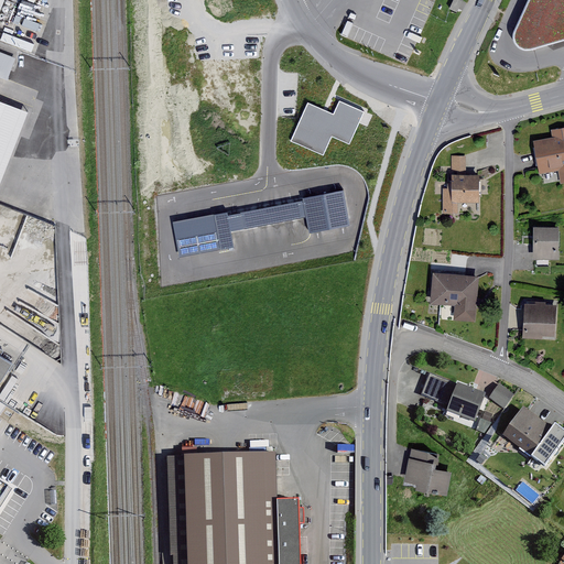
[(0,17),(6,0),(0,0),(0,194),(31,114),(0,101),(0,82),(2,76),(0,75),(0,17)]
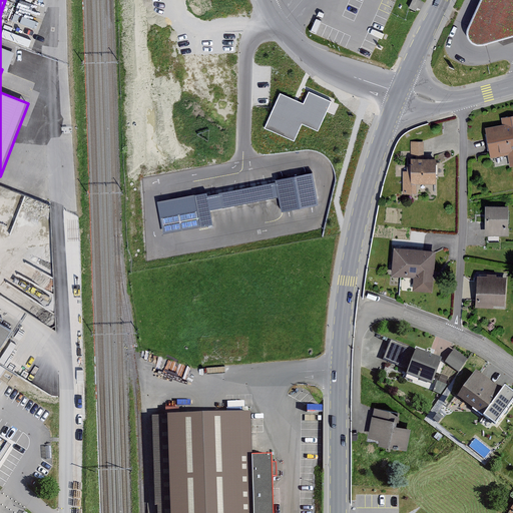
[(512,0),(480,0),(467,29),(467,38),(470,43),(477,46),(484,45),(512,36),(512,0)]
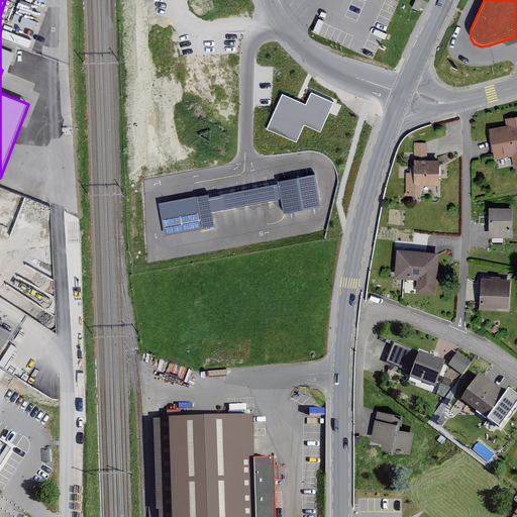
[(306,105),(281,95),(267,129),(297,142),(304,126),(321,132),(334,102),(311,92),(306,105)]
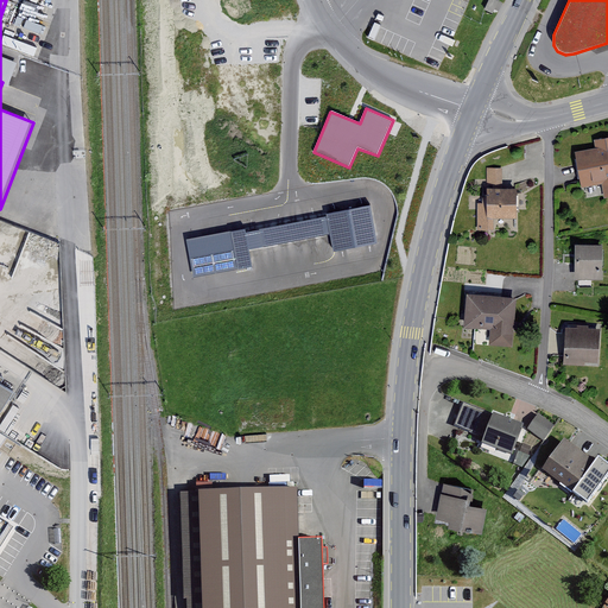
[(575,152),(581,188),(602,184),(605,198),(607,197),(607,137),(593,140),(595,149),(575,152)]
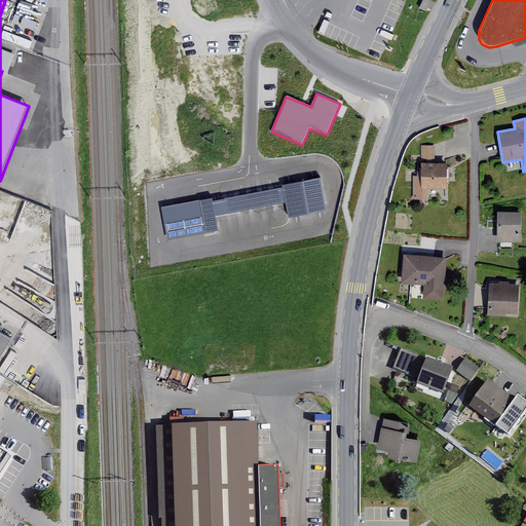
[(448,154),(422,155),(422,192),(448,191),(448,154)]
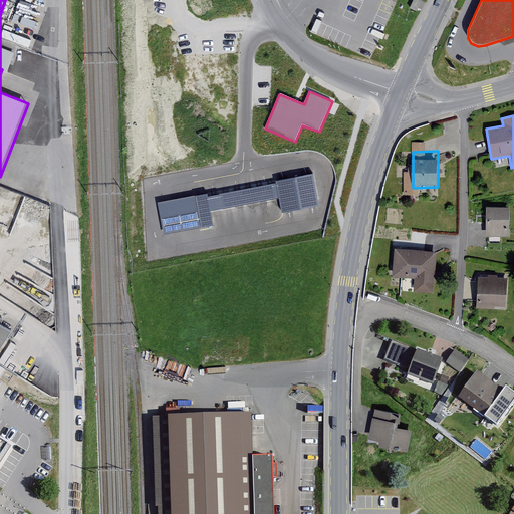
[(313,176),(276,182),(276,185),(279,199),(282,213),(318,207),(313,176)]
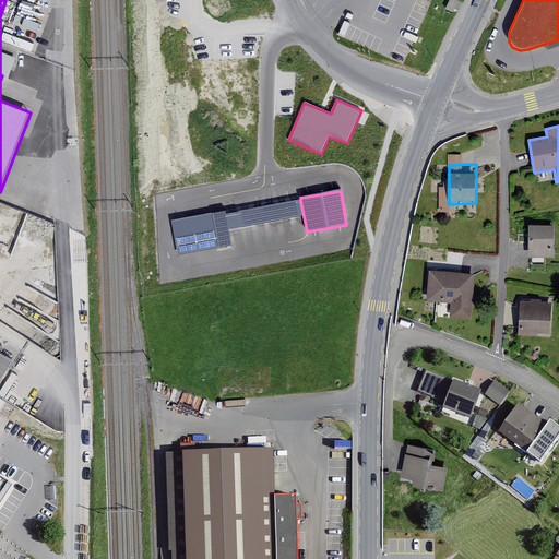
[(300,201),(226,214),(228,229),(304,216),(300,201)]
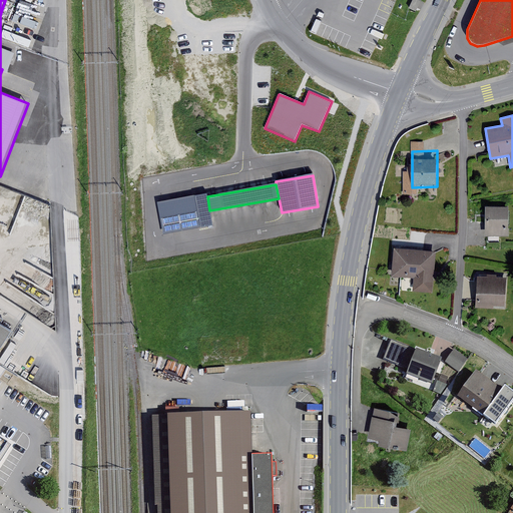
[(206,193),(158,202),(163,233),(212,224),(209,210),(207,196),(206,193)]
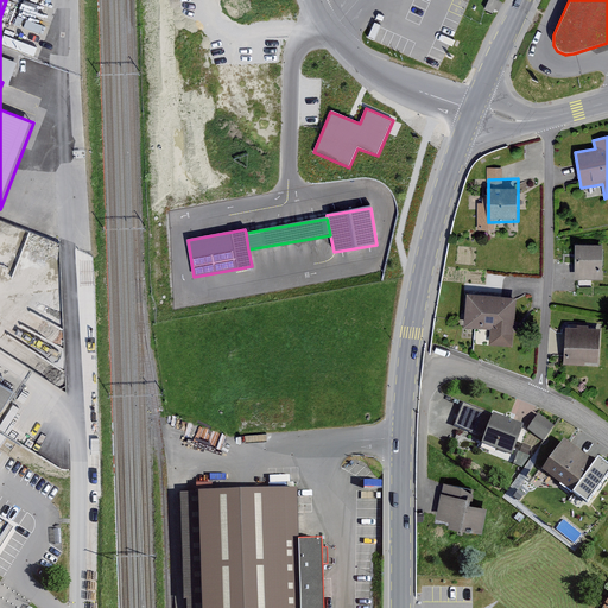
[(607,236),(576,236),(575,274),(607,274),(607,236)]
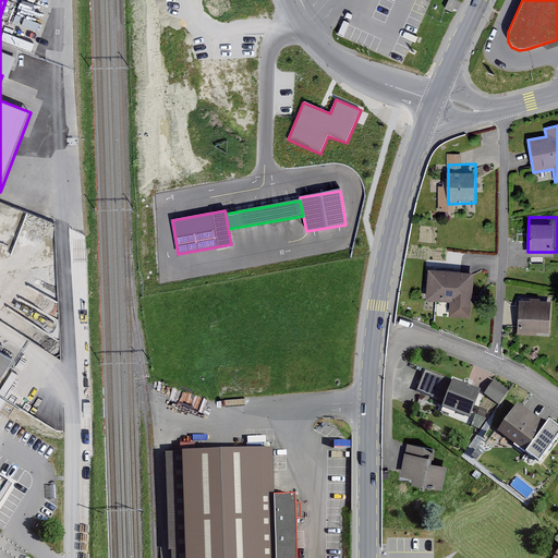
[(473,268),(429,266),(427,311),(471,312),(473,268)]
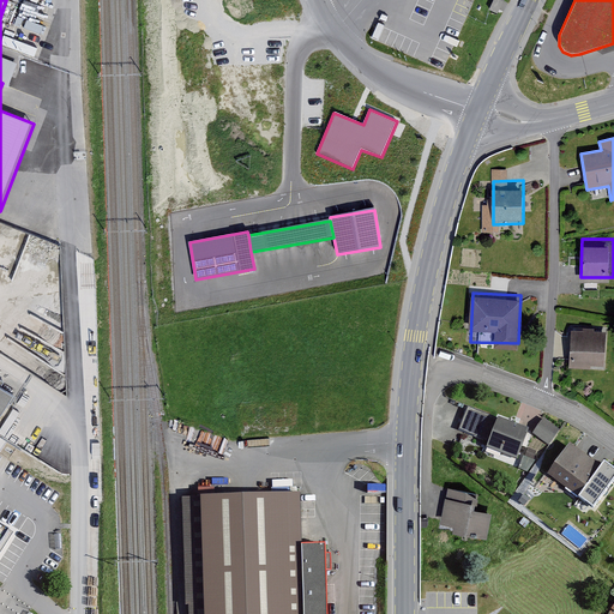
[(608,324),(573,325),(573,362),(609,361),(608,324)]
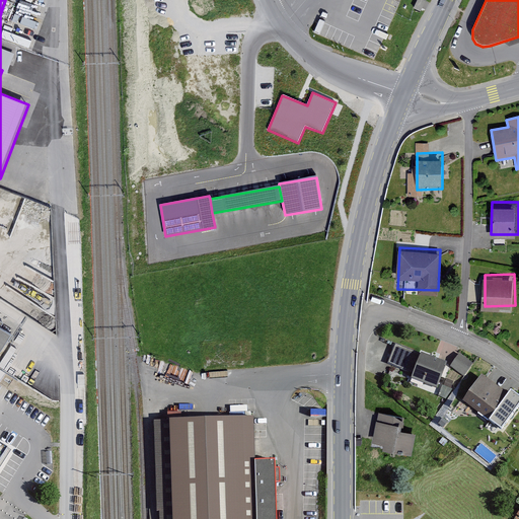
[(0,347),(1,348),(13,325),(0,317),(0,347)]
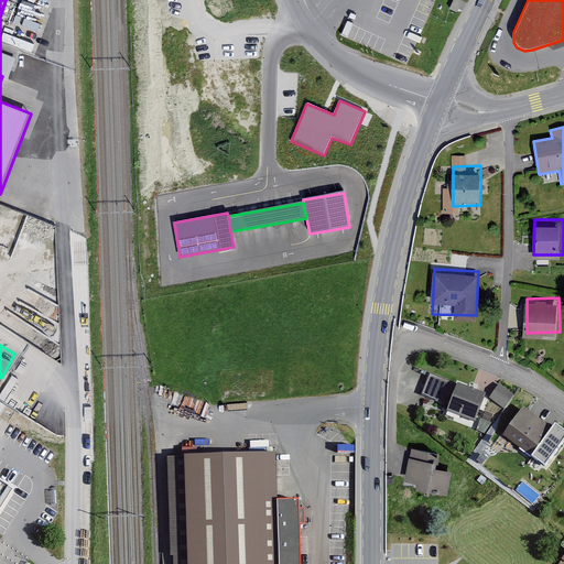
[(484,391),(429,376),(419,409),(475,424),(484,391)]
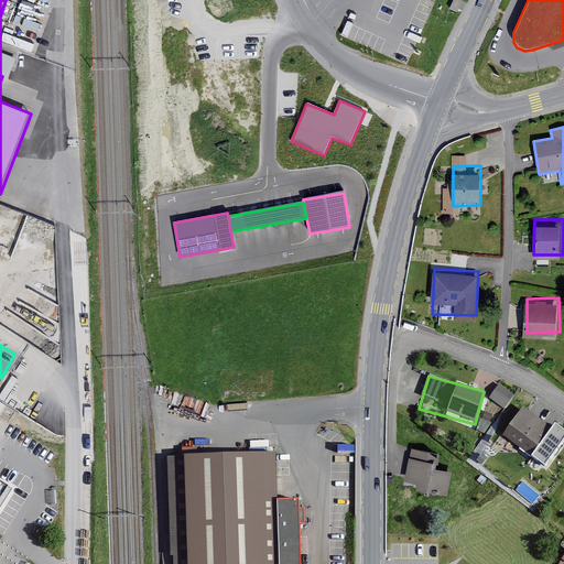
[(489,396),(506,407),(516,392),(499,381),(489,396)]
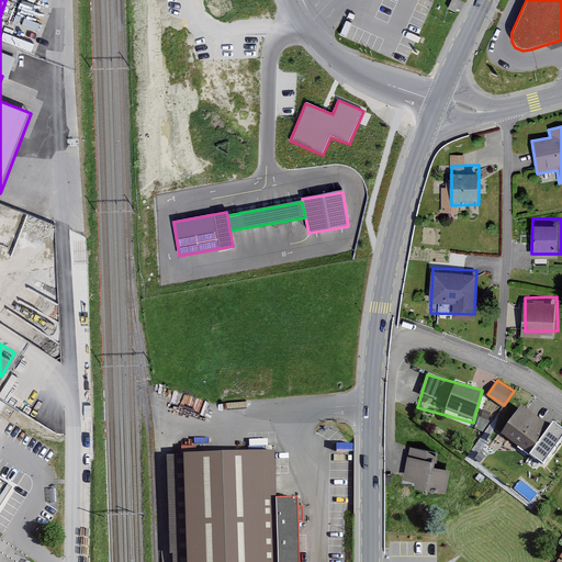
[(551,426),(521,402),(498,429),(529,453),(551,426)]
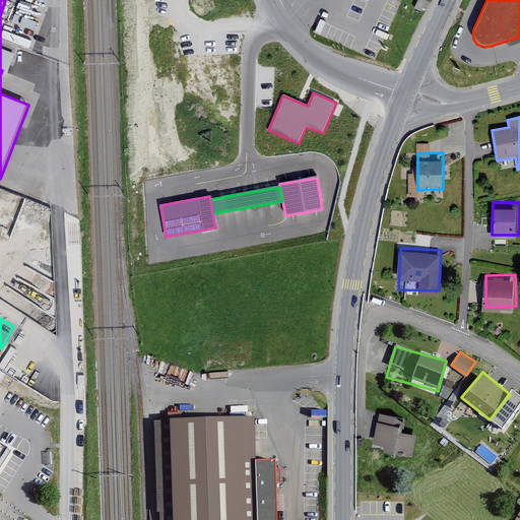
[(416,421),(382,413),(375,441),(409,449),(416,421)]
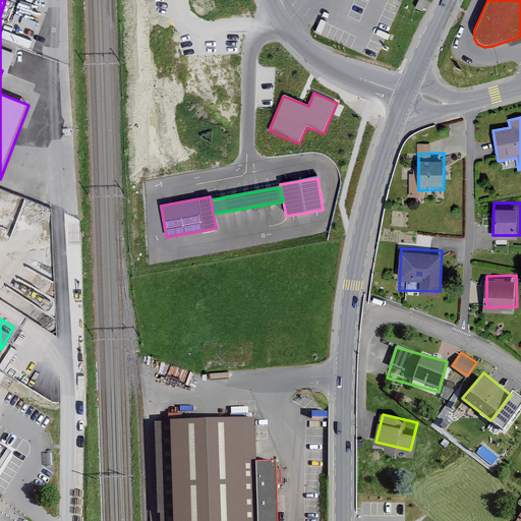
[(255,520),(253,419),(164,422),(166,520),(255,520)]
